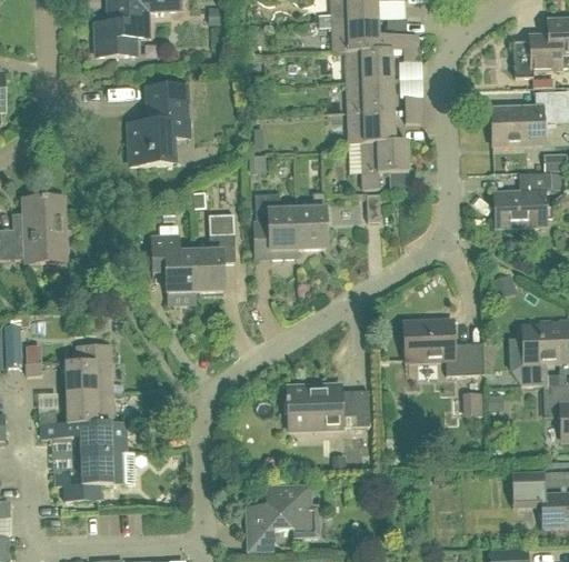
[(96,54),(136,53),(136,37),(148,37),(147,11),(176,10),(175,0),(106,0),(107,22),(95,22),(96,54)]
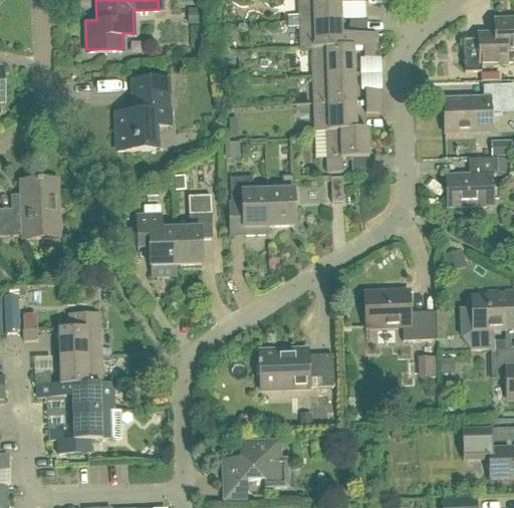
[(341,17),(340,0),(298,0),(299,12),(287,13),(287,18),(341,17)]
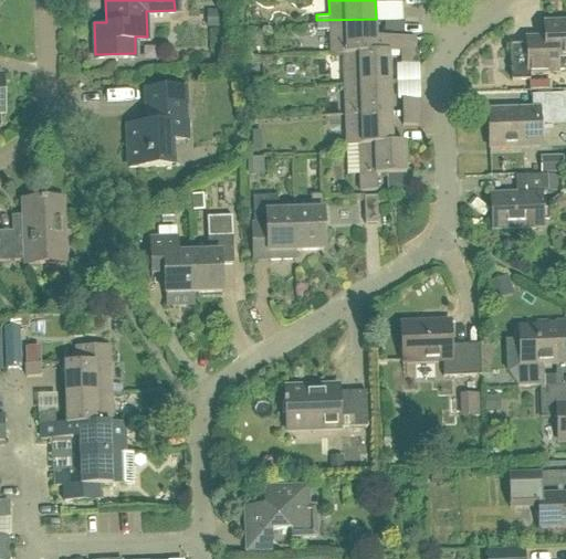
[(512,77),(530,76),(530,70),(557,69),(557,67),(565,66),(565,18),(544,19),(544,35),(527,37),(527,43),(511,43),(512,77)]
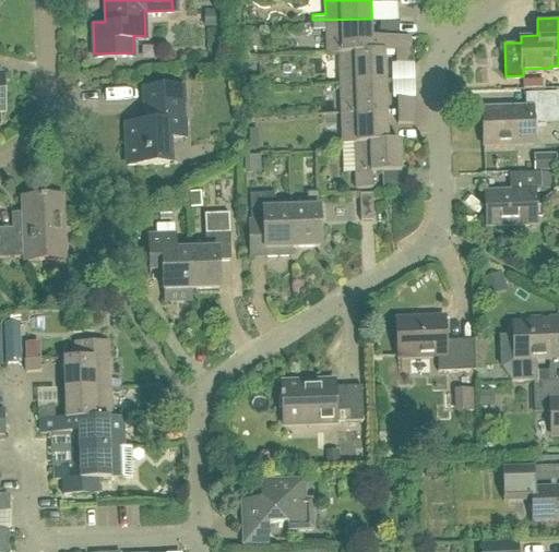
[(395,47),(409,47),(409,33),(372,34),(371,19),(312,20),(313,26),(325,25),(326,50),(339,50),(339,49),(384,48),(395,48),(395,47)]
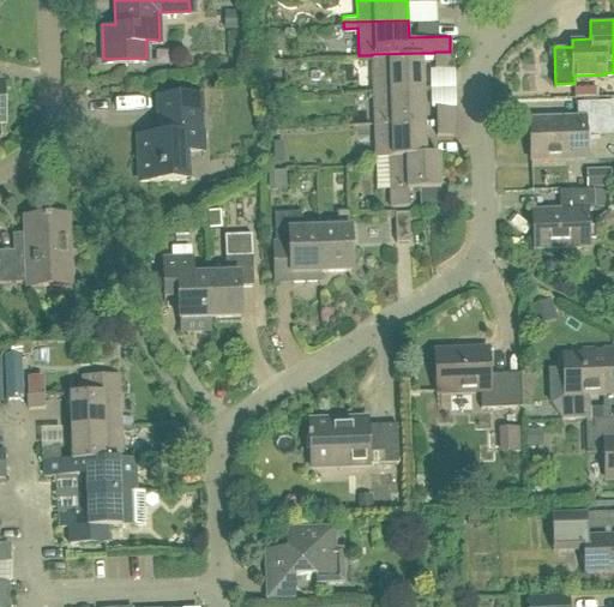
[(434,52),(434,53),(434,66),(450,65),(450,52),(434,52)]
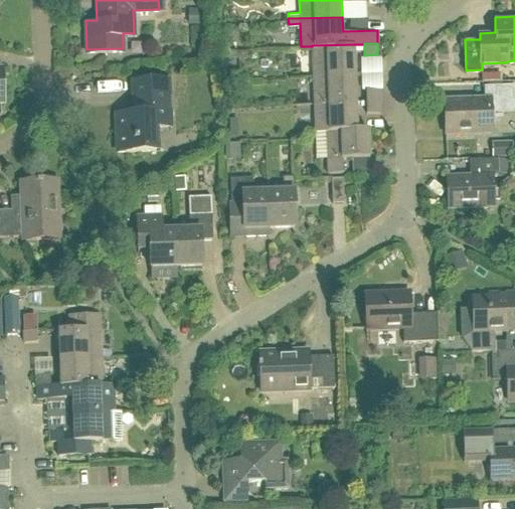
[(313,73),(355,71),(354,44),(312,45),(312,46),(313,73)]
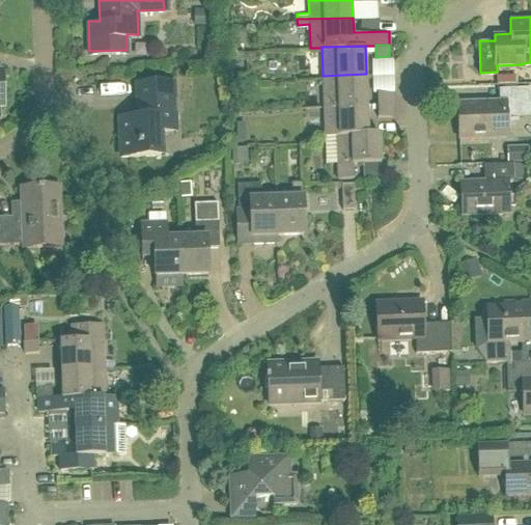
[(324,105),(367,103),(366,74),(323,76),(324,105)]
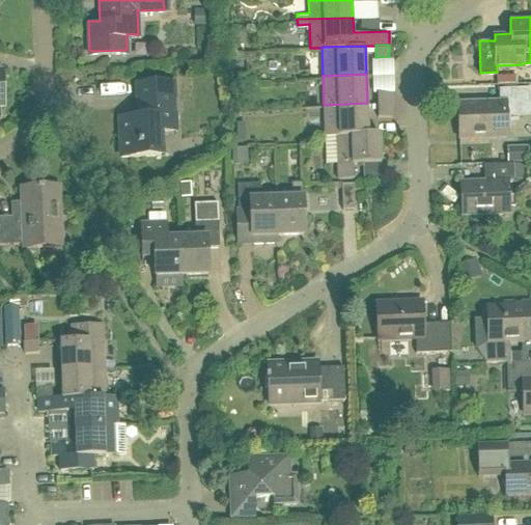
[(173,109),(172,97),(174,97),(173,79),(136,81),(137,113),(119,114),(120,154),(160,153),(159,128),(175,127),(175,109),(173,109)]
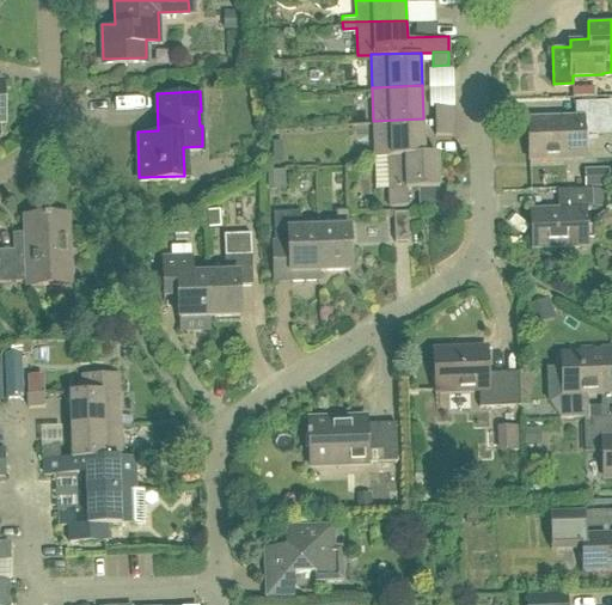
[(530,156),(585,154),(583,129),(611,128),(611,116),(611,98),(575,99),(576,114),(527,116),(530,156)]
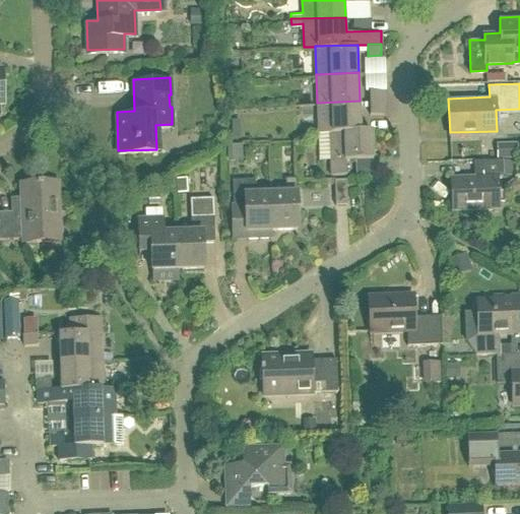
[(369,101),(383,100),(383,88),(369,89),(369,101)]
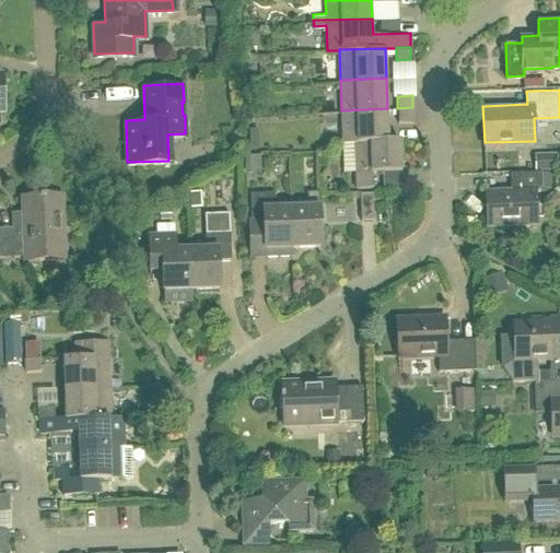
[(412,107),(397,108),(398,120),(412,119),(412,107)]
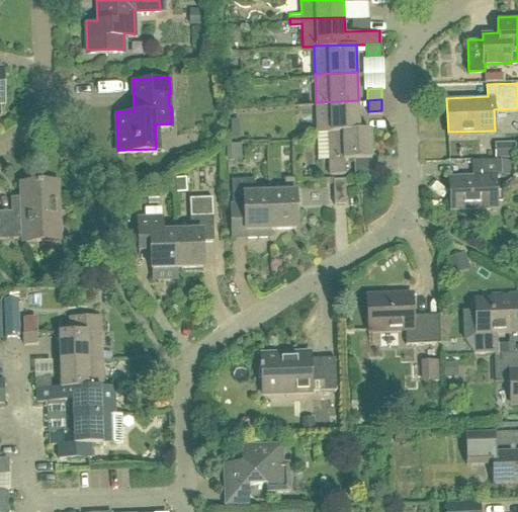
[(316,102),(317,131),(328,131),(328,130),(359,129),(359,128),(358,100),(316,102)]
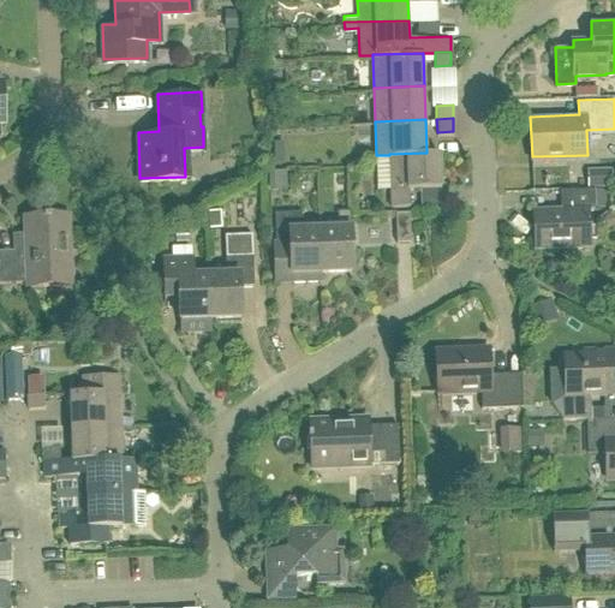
[(440,185),(439,150),(427,152),(427,153),(389,154),(389,155),(390,204),(410,203),(408,186),(440,185)]
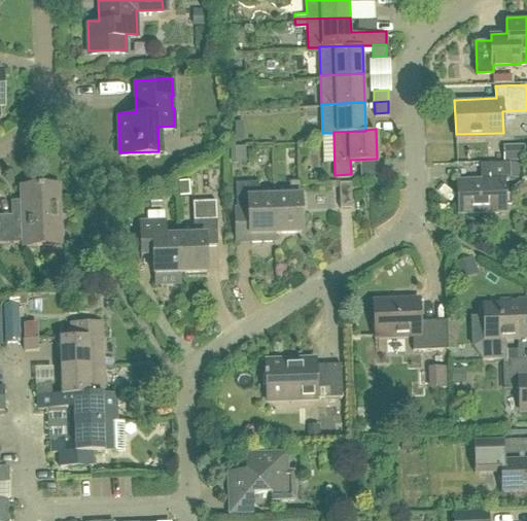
[(504,157),(525,157),(525,142),(503,142),(504,157)]
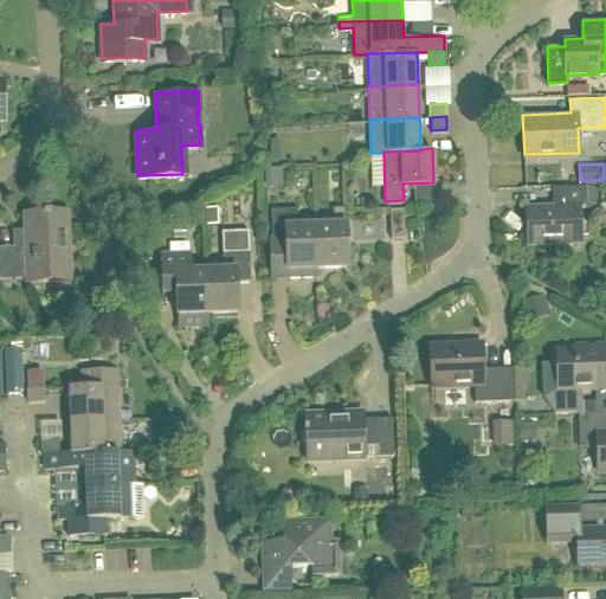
[(527,243),(581,240),(580,204),(586,204),(585,185),(552,185),(553,204),(526,204),(527,243)]
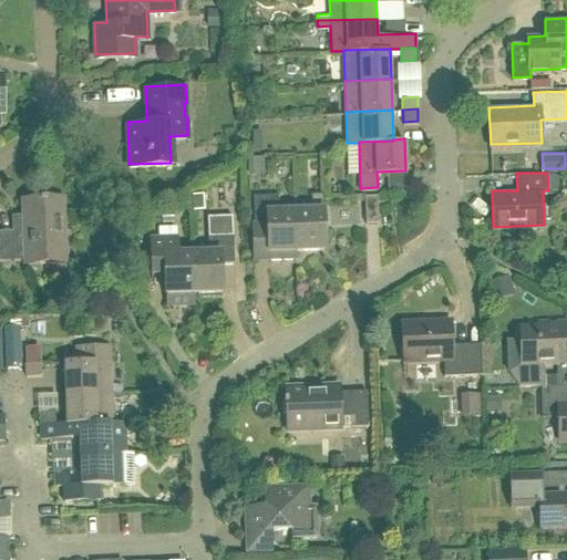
[(295,208),(296,247),(325,246),(322,190),(310,190),(311,207),(295,208)]
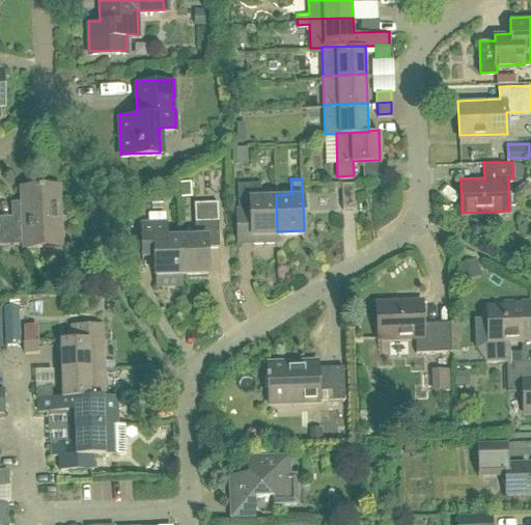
[(277,231),(276,195),(260,195),(259,181),(236,182),(238,206),(249,206),(251,240),(277,239),(277,231)]
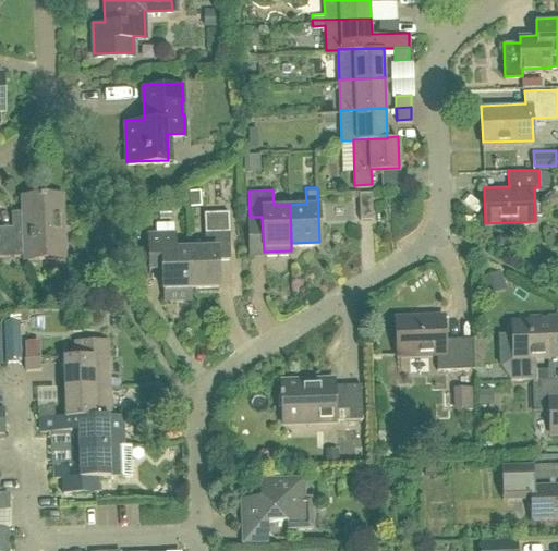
[(360,217),(373,217),(372,190),(359,190),(360,217)]
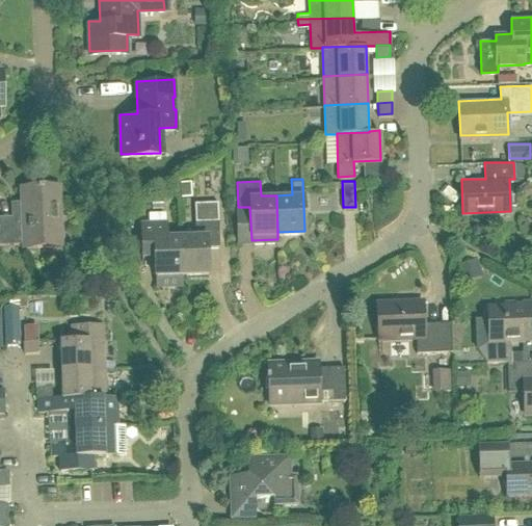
[(52,186),(52,183),(37,183),(37,184),(21,185),(22,205),(12,205),(12,215),(0,215),(0,241),(23,241),(23,245),(56,243),(56,230),(62,230),(61,215),(57,215),(56,186),(52,186)]
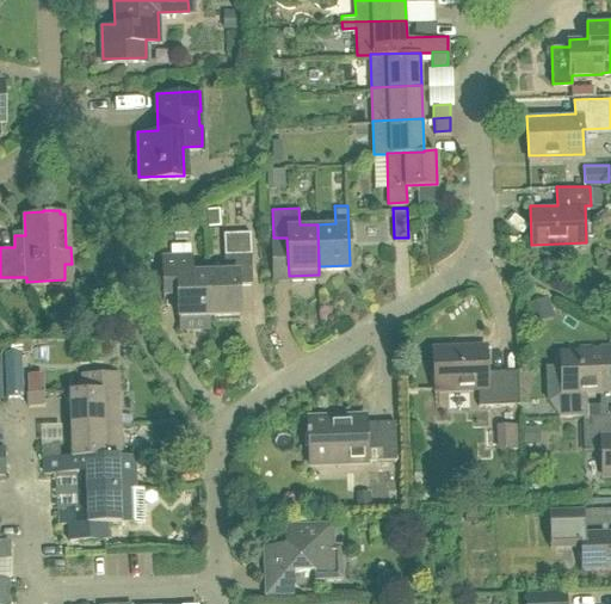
[(223,230),(224,252),(251,251),(251,229),(223,230)]
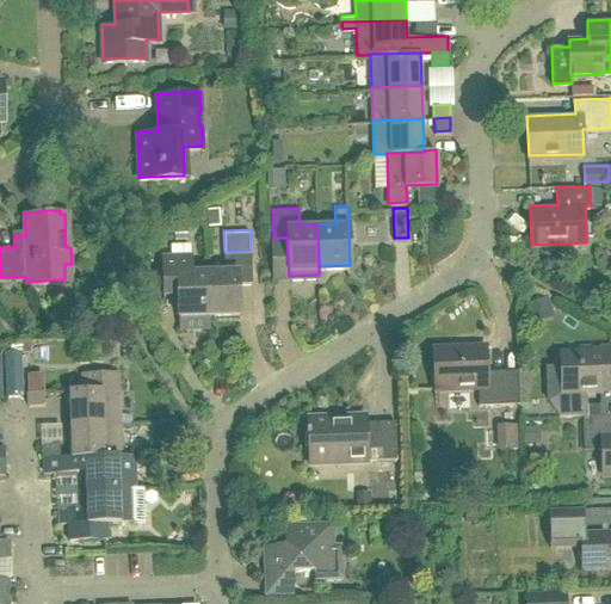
[(208,270),(210,313),(240,312),(239,281),(252,281),(251,251),(224,252),(224,269),(208,270)]
